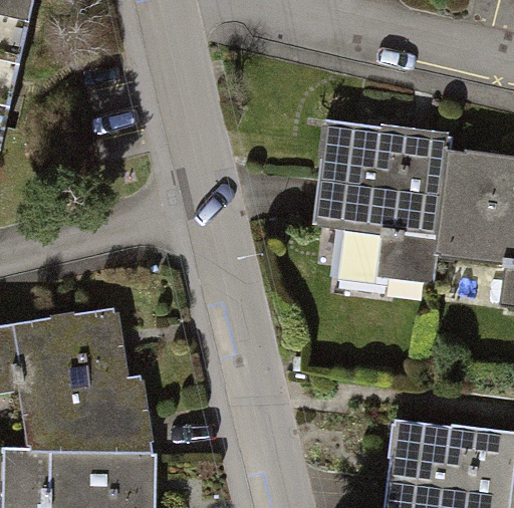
[(0,0),(0,151),(34,0),(0,0)]
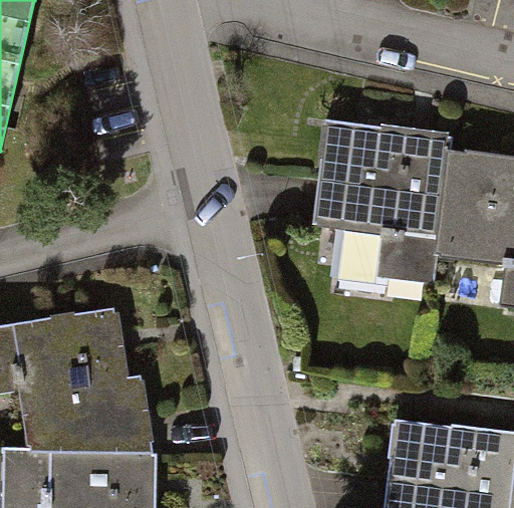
[(451,132),(324,118),(313,227),(380,234),(375,278),(435,283),(438,255),(449,150),(451,132)]
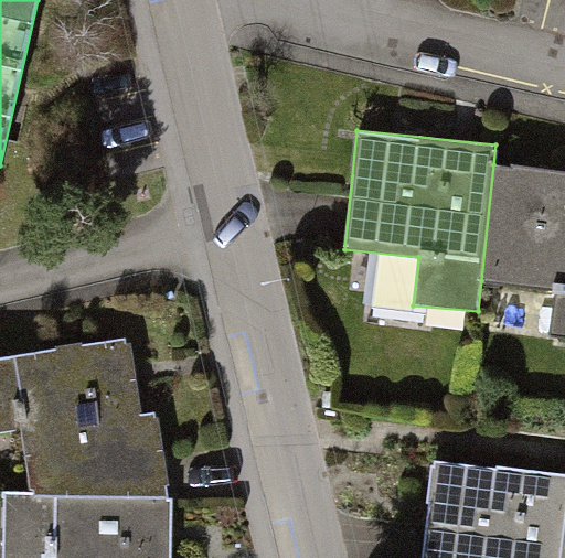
[(564,171),(493,164),(481,280),(555,287),(551,334),(564,335),(564,171)]
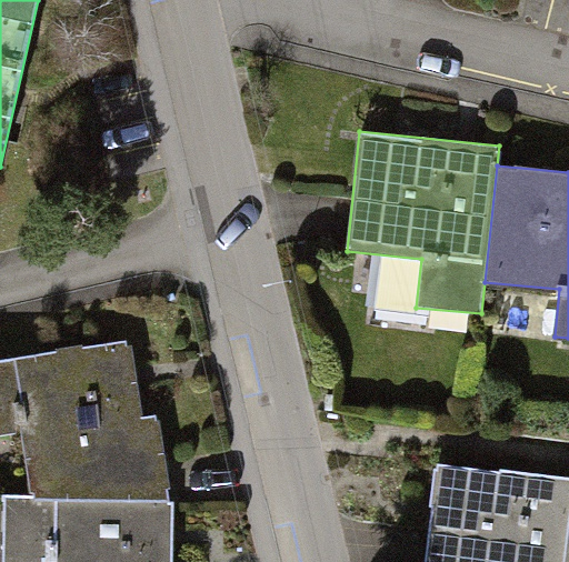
[(0,431),(20,428),(32,494),(169,500),(156,415),(142,420),(128,338),(0,360),(0,431)]
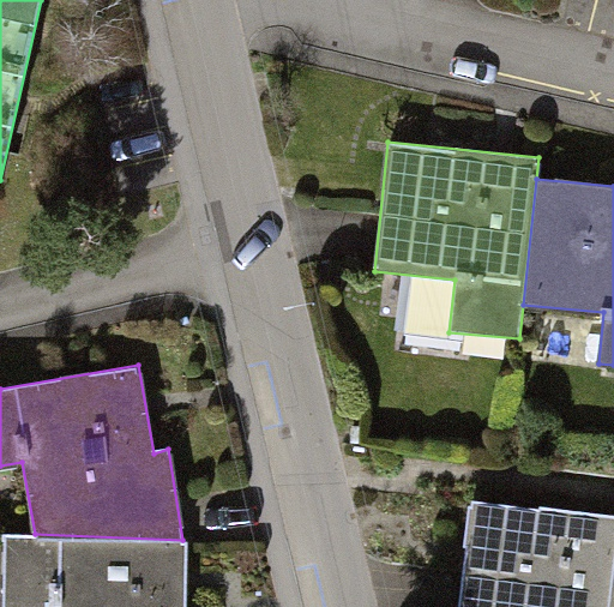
[(613,515),(470,500),(459,606),(611,606),(613,581),(613,515)]
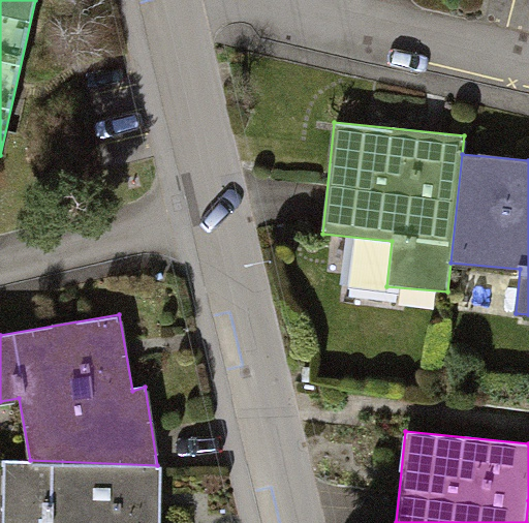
[(1,459),(3,522),(158,522),(157,465),(30,460),(1,459)]
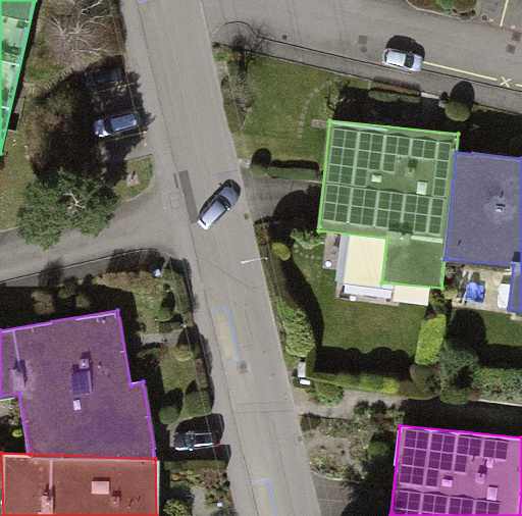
All buildings are outlined.
